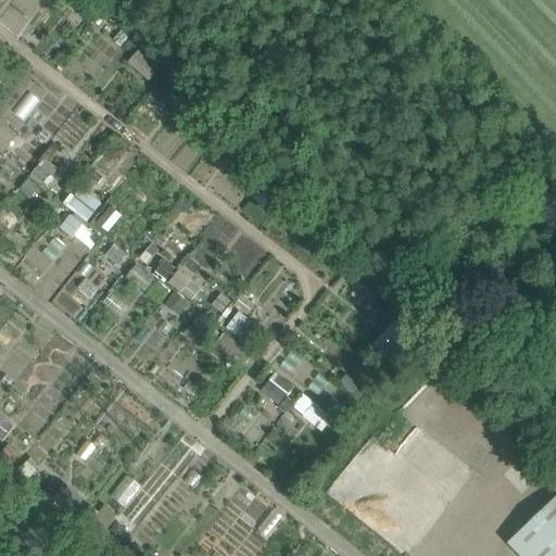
[(143,80),(155,72),(140,50),(128,58),(143,80)]
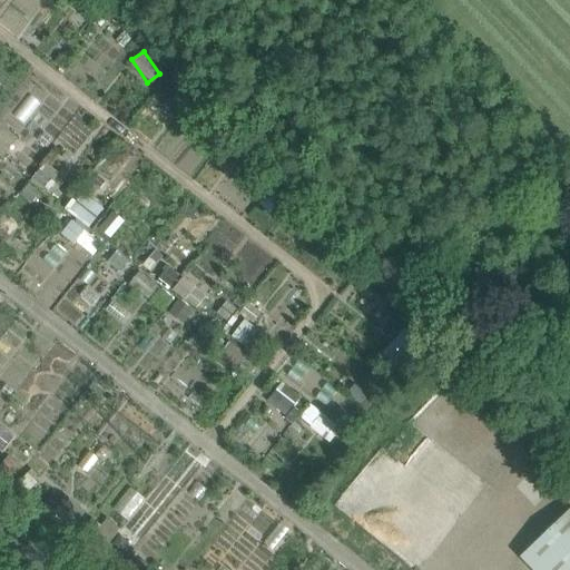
[(0,157),(16,138),(0,125),(0,157)]
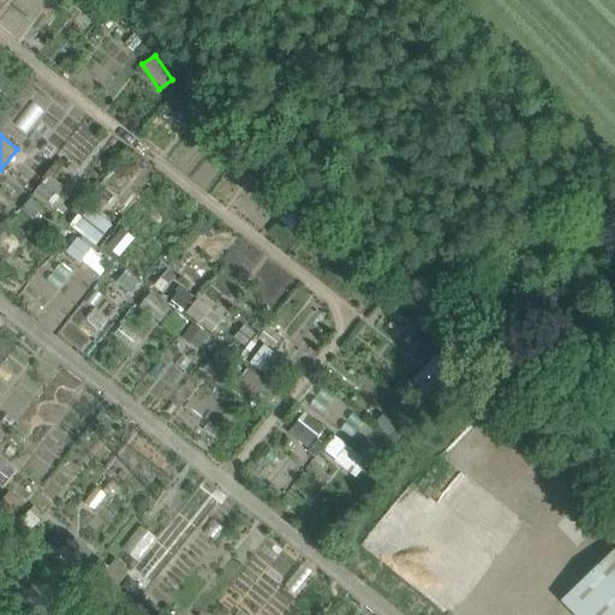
[(96,245),(112,225),(87,206),(71,225),(96,245)]
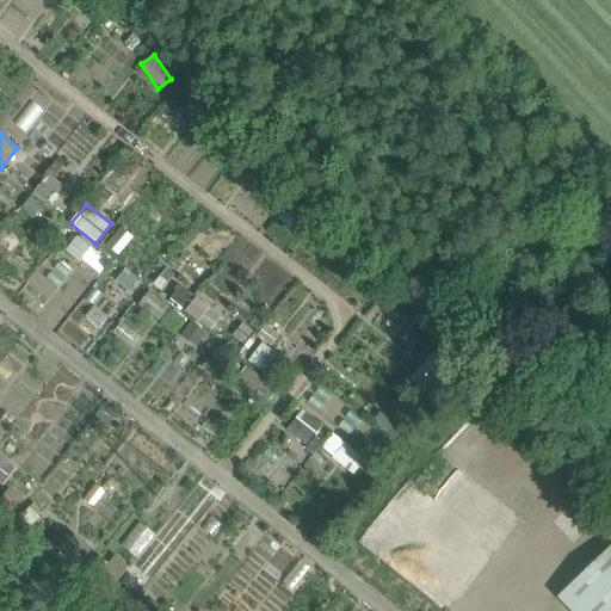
[(301,409),(285,430),(304,444),(320,424),(301,409)]
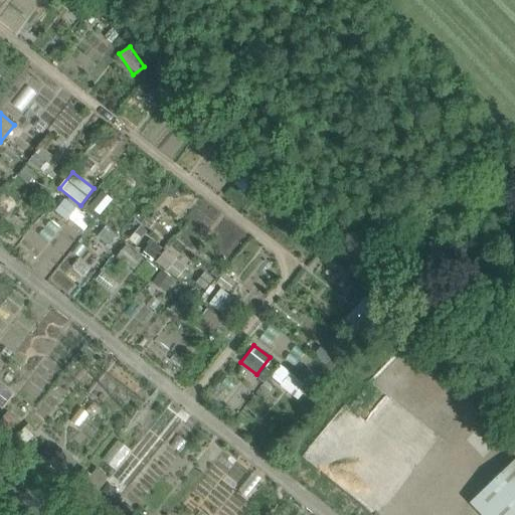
[(288,372),(279,385),(295,397),(305,384),(288,372)]
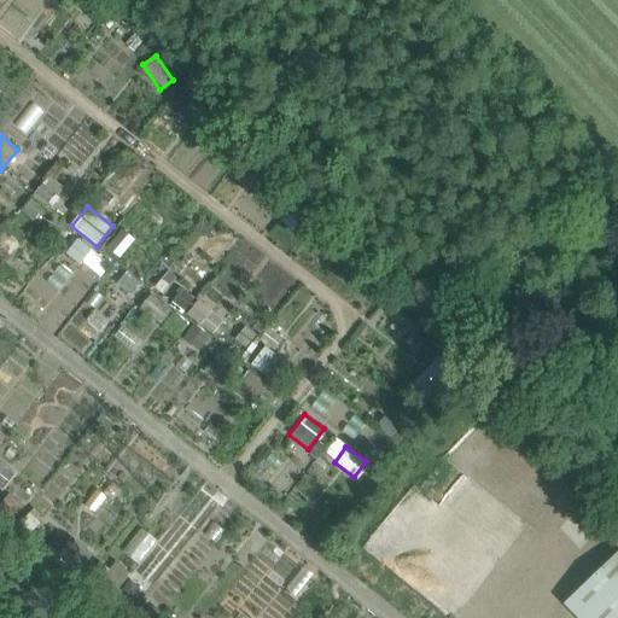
[(577,617),(617,617),(617,552),(564,604),(577,617)]
